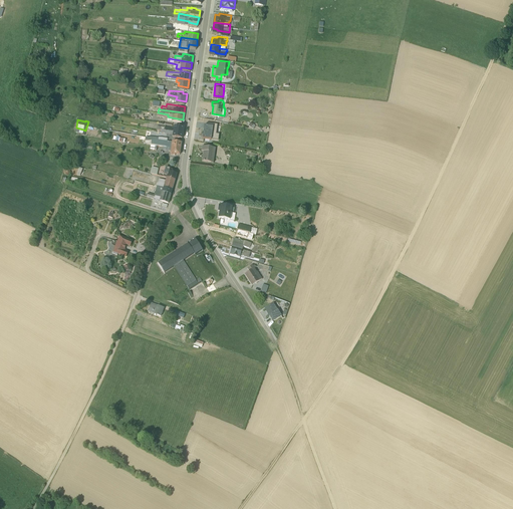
[(205,122),(203,137),(219,139),(220,133),(217,132),(218,123),(213,123),(213,124),(205,122)]
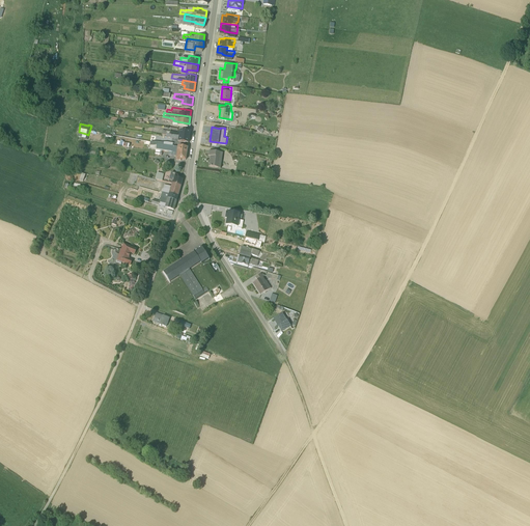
[(190,134),(167,131),(167,135),(171,135),(171,136),(178,137),(178,139),(189,141),(190,134)]
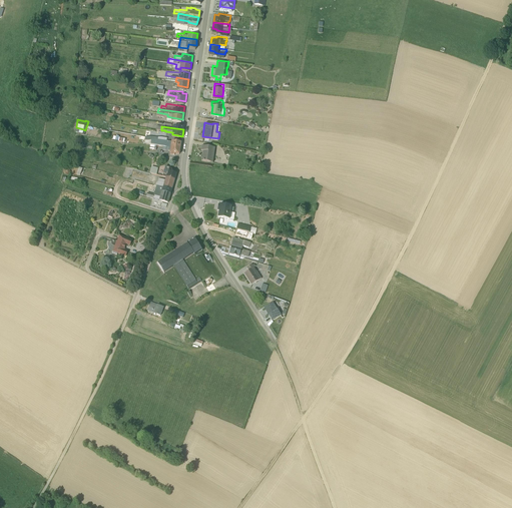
[(159,134),(146,132),(145,137),(152,138),(151,142),(163,143),(163,138),(158,138),(159,134)]
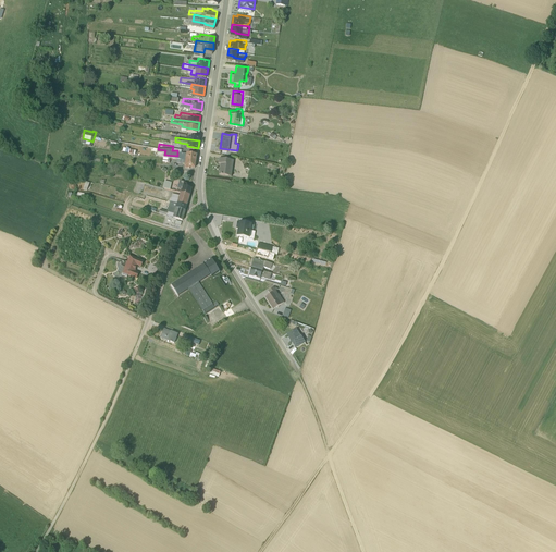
[(220,156),(219,161),(221,161),(220,172),(232,174),(234,158),(220,156)]
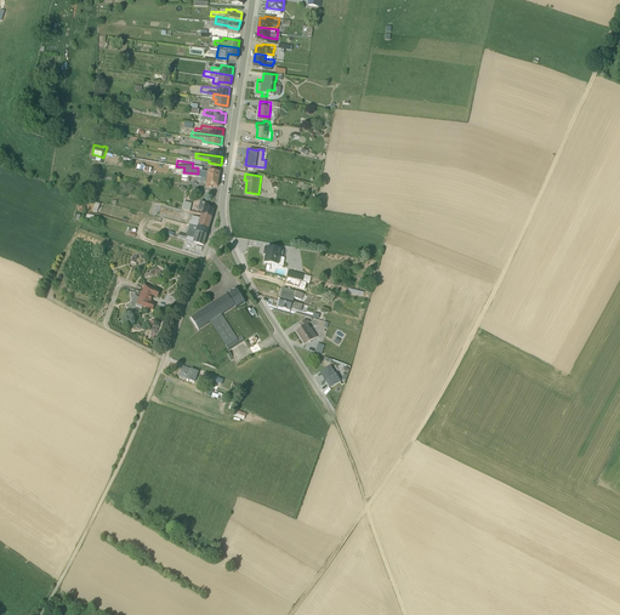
[(212,183),(217,184),(219,177),(199,175),(198,178),(206,180),(206,182),(206,183),(206,184),(212,184),(212,183)]
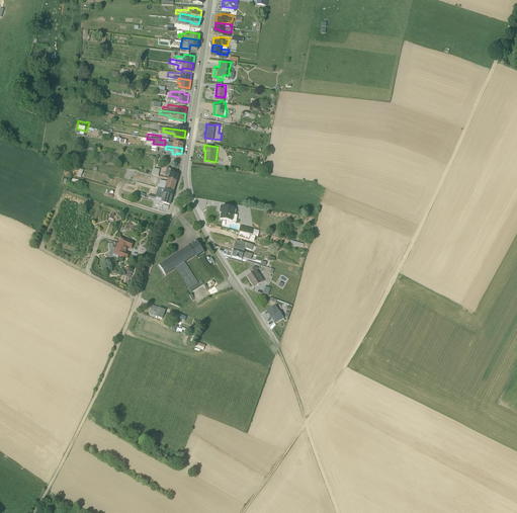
[(154,166),(152,172),(159,174),(160,168),(160,167),(154,166)]
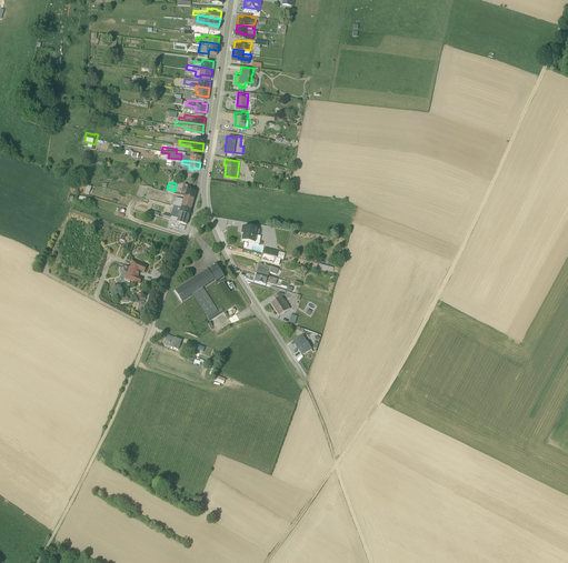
[(185,182),(181,193),(185,194),(195,197),(197,190),(196,189),(191,188),(192,184),(185,182)]
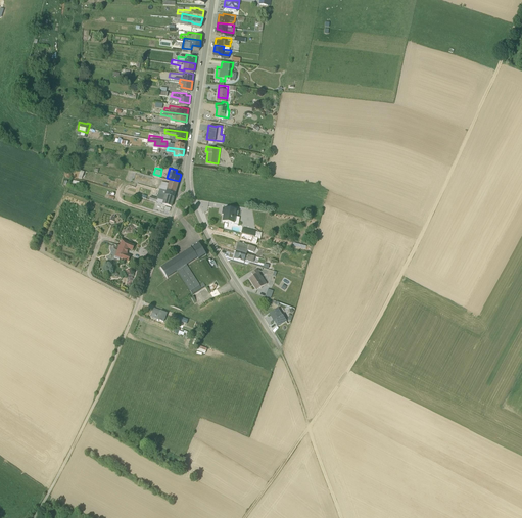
[(162,179),(161,184),(177,187),(179,181),(170,179),(169,181),(162,179)]
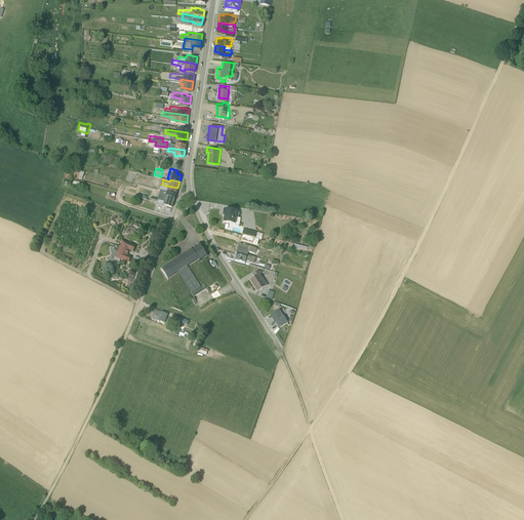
[(176,191),(161,187),(161,188),(158,197),(165,199),(164,203),(172,205),(176,191)]
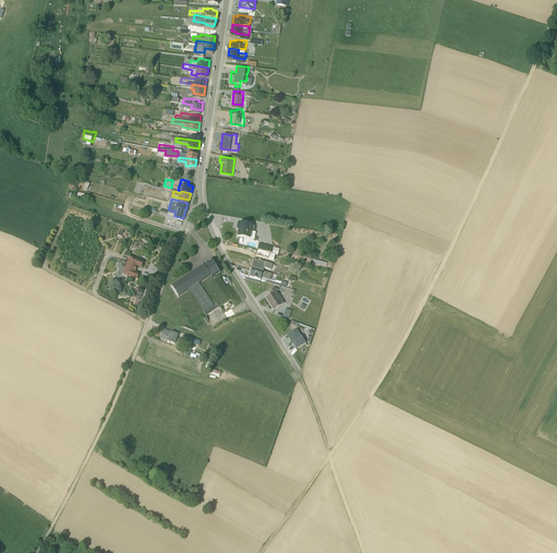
[(255,223),(239,219),(238,226),(239,227),(238,235),(254,237),(256,229),(254,229),(255,223)]
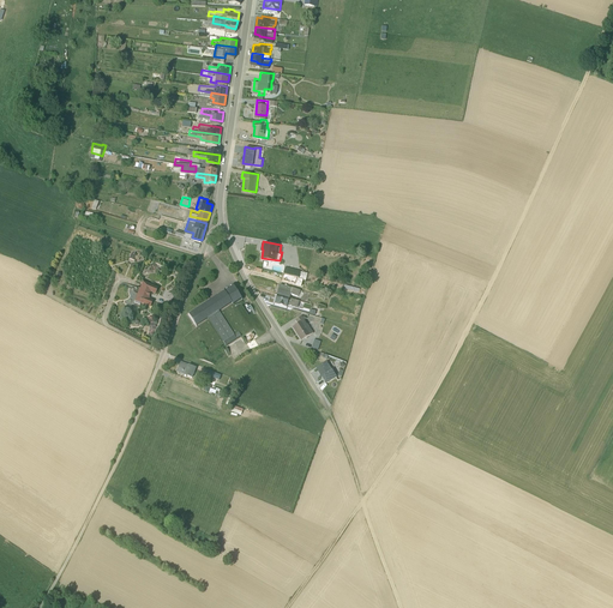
[(284,272),(306,277),(308,271),(286,265),(284,272)]
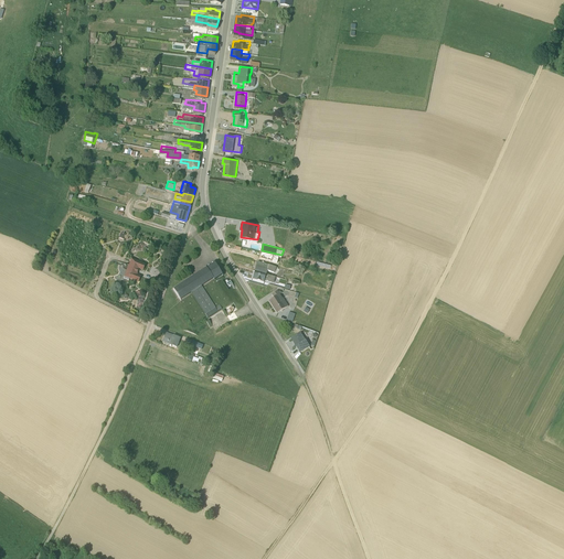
[(124,276),(129,278),(130,276),(139,279),(141,273),(137,272),(139,266),(144,267),(146,262),(131,257),(129,262),(124,276)]
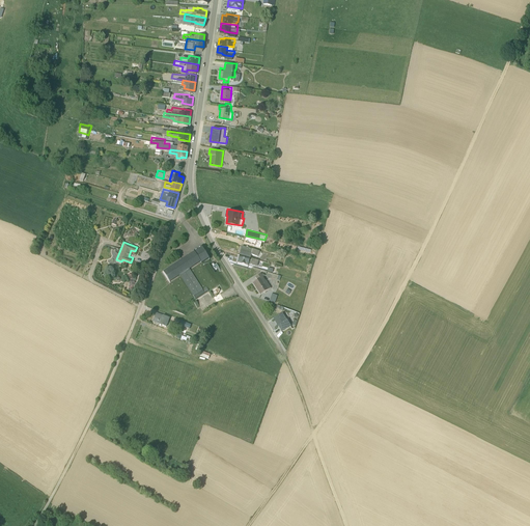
[(176,246),(179,252),(186,248),(183,243),(176,246)]
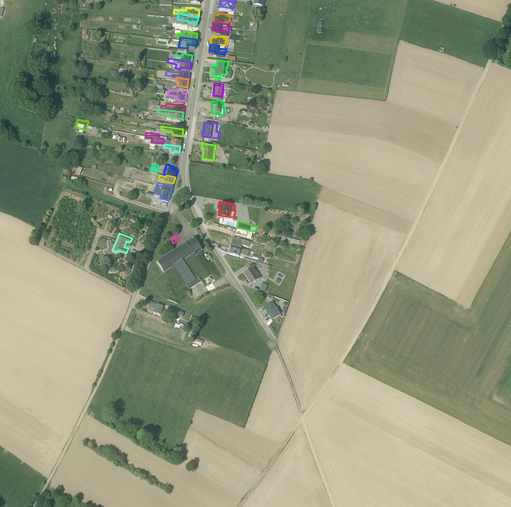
[(195,235),(157,260),(164,270),(174,264),(189,287),(201,278),(199,275),(196,277),(183,258),(193,251),(194,252),(202,247),(195,235)]
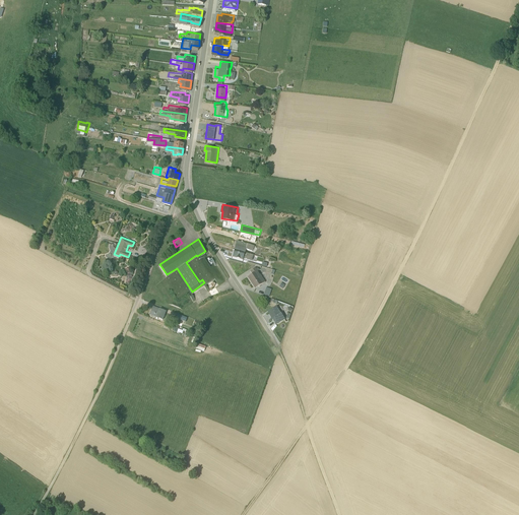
[(238,239),(235,247),(245,250),(247,247),(253,249),(255,244),(238,239)]
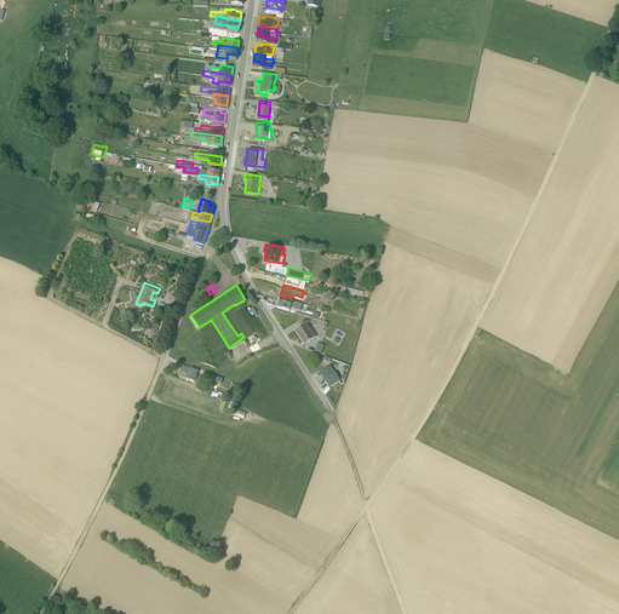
[(280,294),(278,303),(278,304),(290,307),(291,304),(301,308),(303,302),(280,294)]
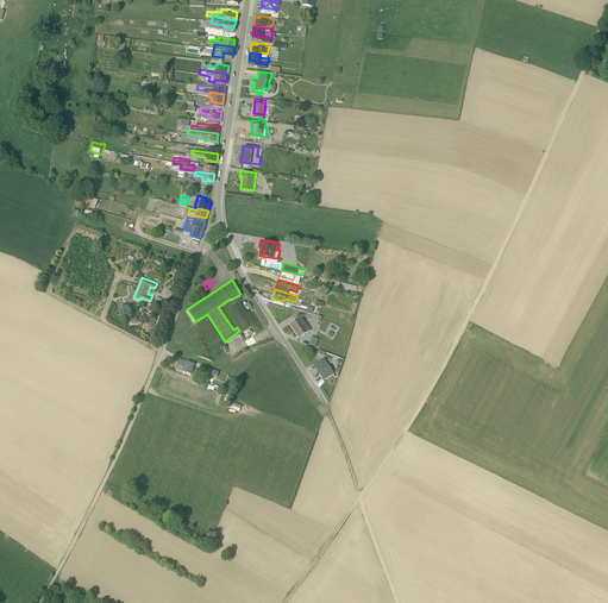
[(300,335),(312,327),(306,319),(305,319),(300,311),(294,315),(295,319),(290,322),(299,335),(300,335)]
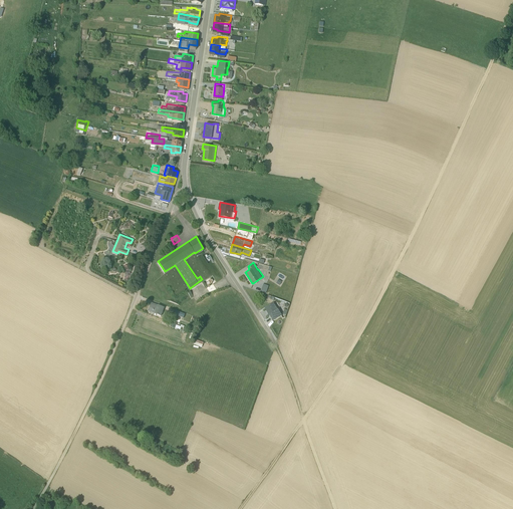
[(152,301),(149,309),(162,314),(165,305),(159,303),(152,301)]
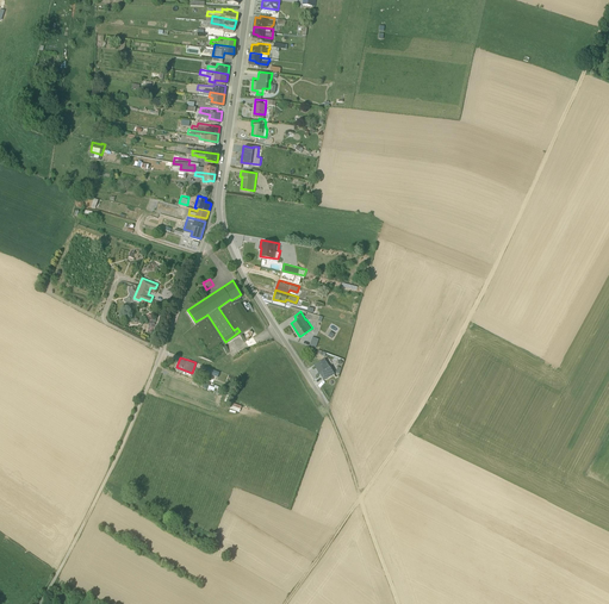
[(335,372),(325,357),(316,362),(319,368),(321,371),(324,378),(335,372)]
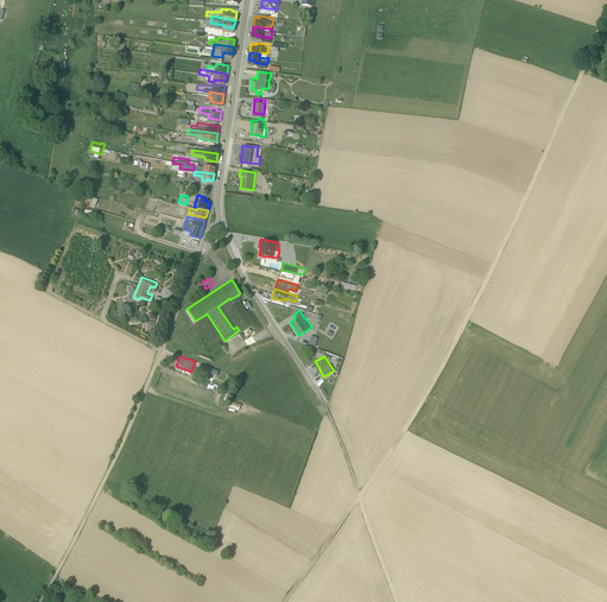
[(213,367),(208,365),(206,367),(208,368),(206,372),(204,372),(202,379),(209,381),(210,380),(208,379),(210,374),(209,374),(210,369),(212,369),(213,367)]
